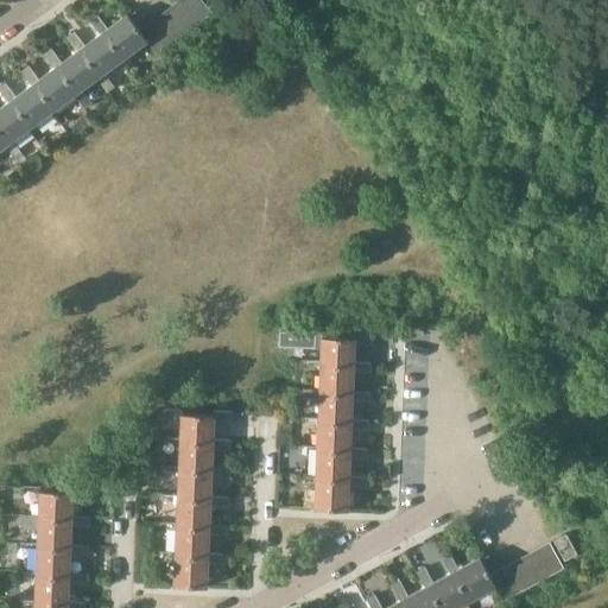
[(184,0),(182,0),(173,7),(190,30),(201,21),(184,0)]
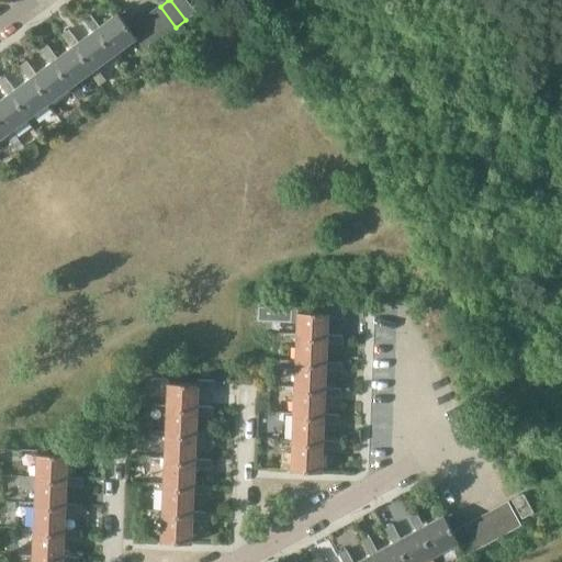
[(170,0),(186,20),(195,12),(186,0),(170,0)]
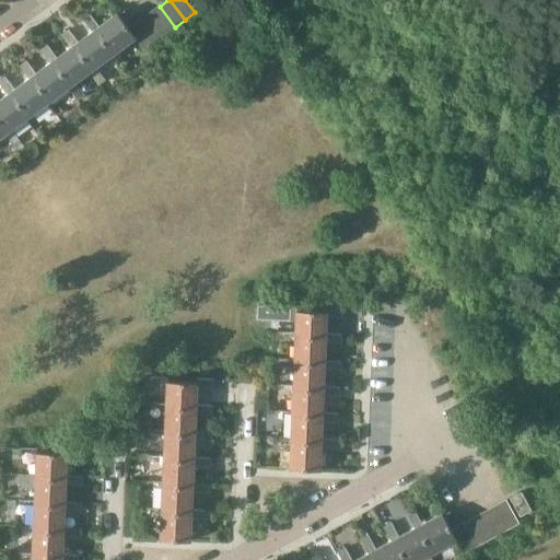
[(150,13),(165,34),(175,27),(160,7),(150,13)]
